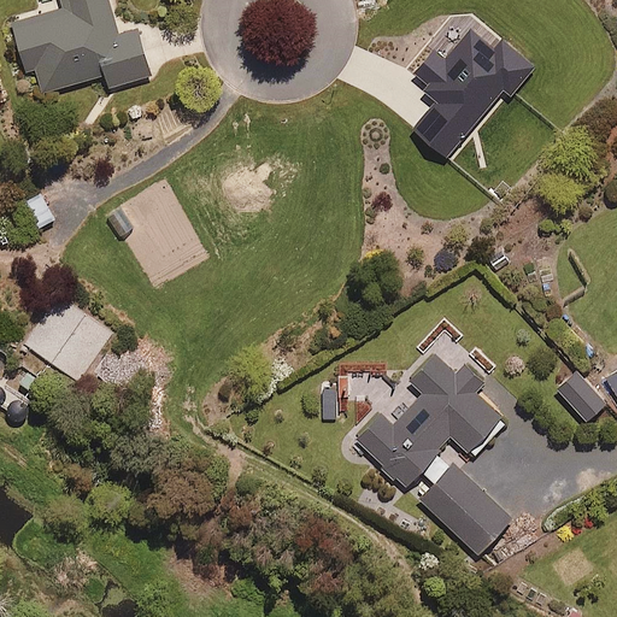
[(119,33),(110,0),(63,0),(65,6),(16,21),(29,71),(39,69),(45,90),(107,74),(111,86),(153,75),(140,28),(119,33)]
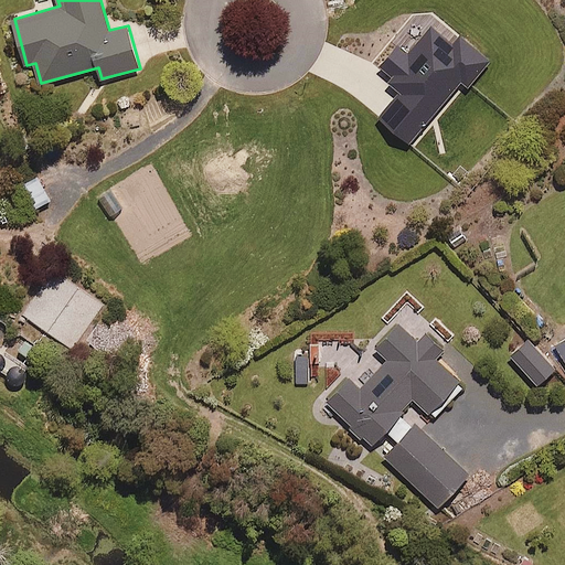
[(401,94),(380,118),(411,145),(459,86),(468,94),(494,63),(460,34),(452,43),(430,24),(406,53),(400,49),(382,70),(393,78),(388,84),(401,94)]
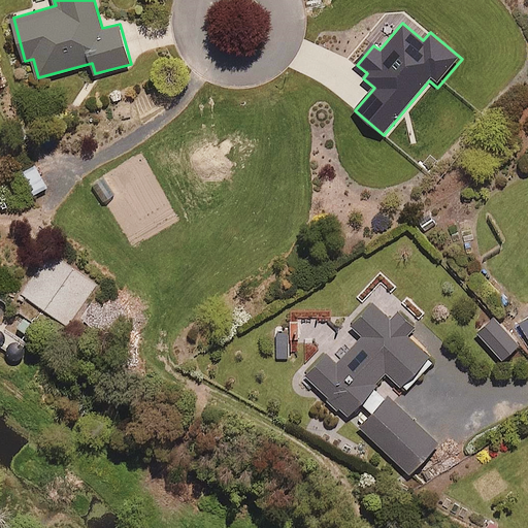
[(45,188),(35,165),(3,178),(13,201),(45,188)]
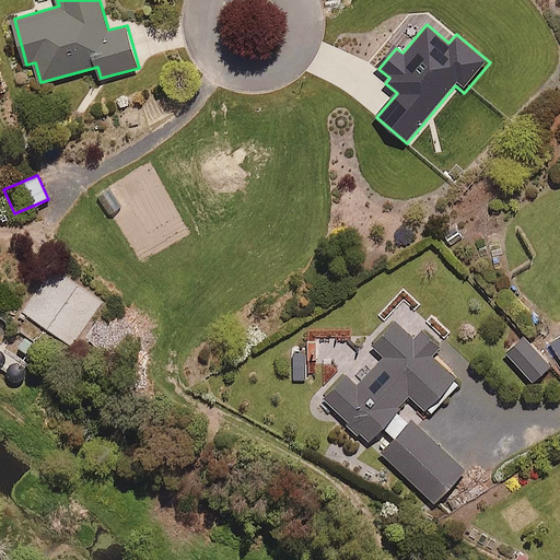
[(111,188),(97,197),(108,216),(123,207),(111,188)]
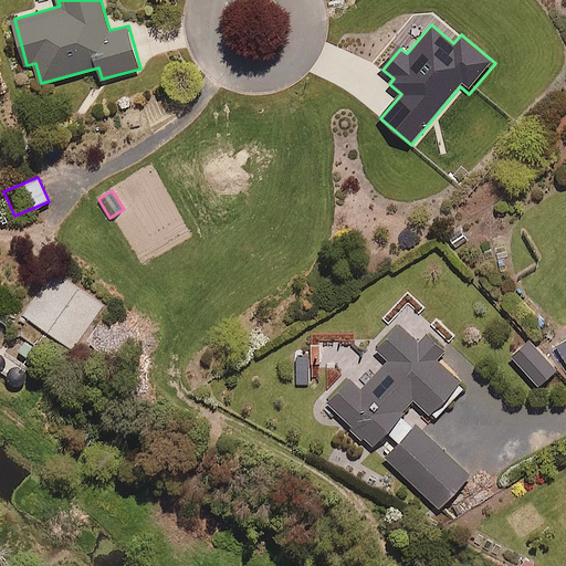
[(102,305),(53,273),(24,316),(73,348),(102,305)]
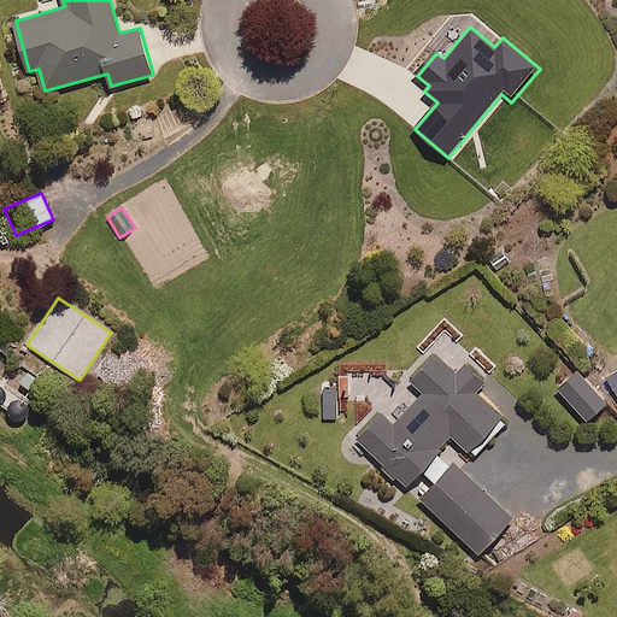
[(409,486),(424,469),(436,480),(421,497),(481,553),(515,517),(441,447),(453,435),(475,456),(509,419),(438,352),(410,381),(423,394),(395,424),(382,412),(358,436),(409,486)]
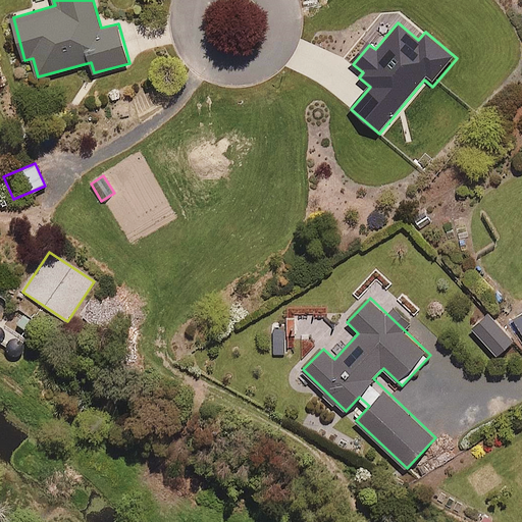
[(521,311),(512,318),(521,333),(521,311)]
